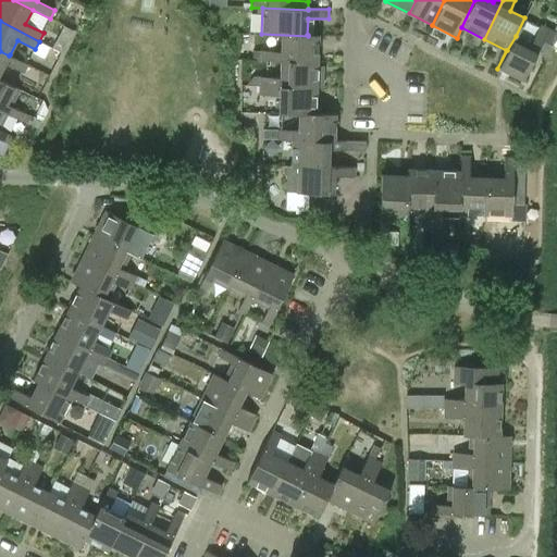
[(69,51),(75,27),(64,24),(58,48),(69,51)]
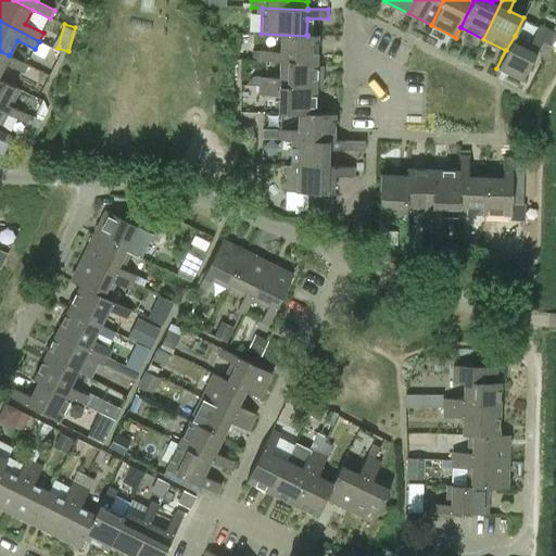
[(530,43),(515,36),(506,50),(496,68),(521,80),(540,45),(547,49),(555,34),(539,26),(530,43)]
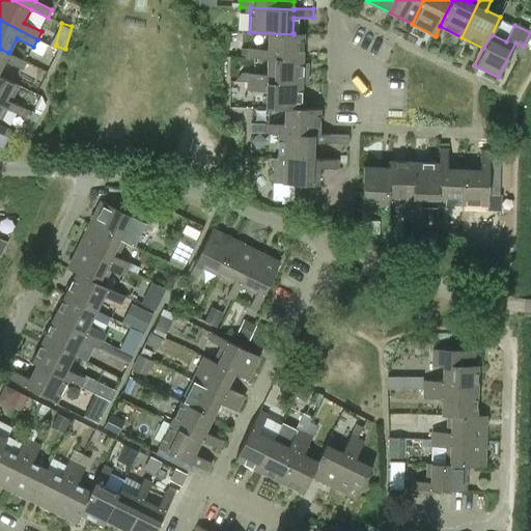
[(303,33),(294,33),(294,34),(249,32),(269,33),(268,48),(249,47),(249,57),(268,57),(268,56),(302,57),(303,33)]
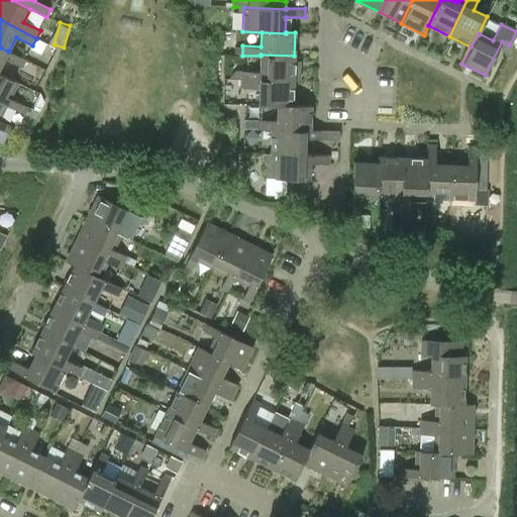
[(26,60),(9,50),(8,52),(0,47),(0,68),(5,60),(21,68),(26,60)]
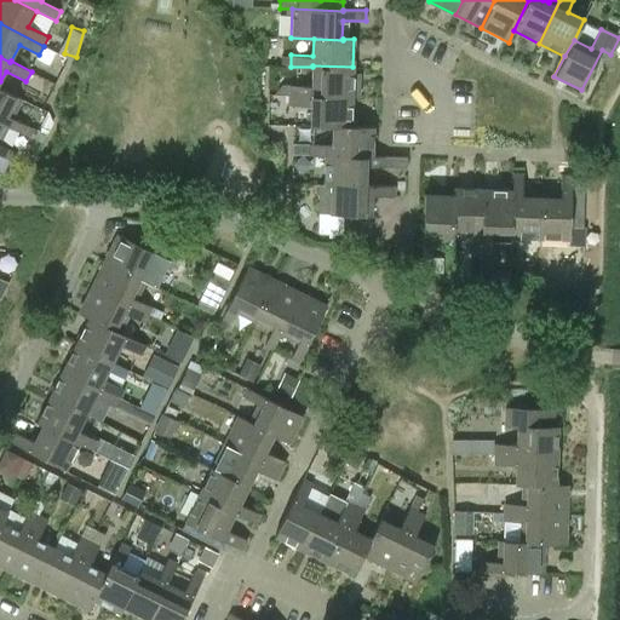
[(290,95),(351,97),(360,98),(361,74),(352,74),(352,67),(313,65),(313,67),(291,67),(291,68),(313,68),(313,86),(290,85),(290,95)]
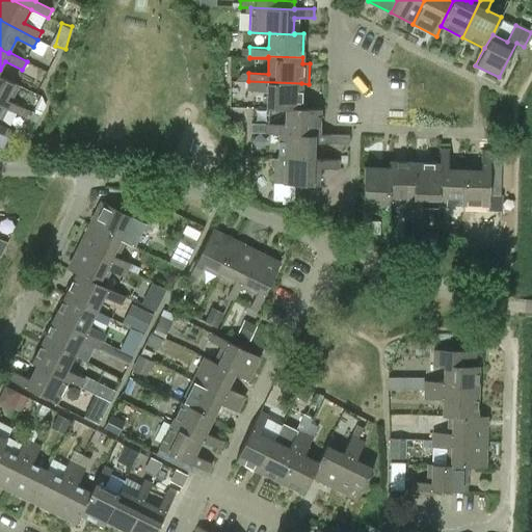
[(0,105),(7,108),(6,109),(20,116),(23,108),(10,102),(19,85),(0,76),(0,105)]
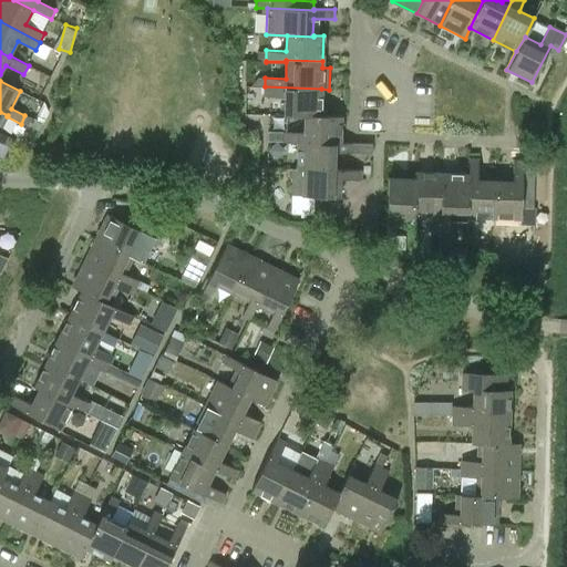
[(321,89),(265,86),(265,96),(285,98),(285,114),(305,115),(305,116),(321,116),(321,115),(321,89)]
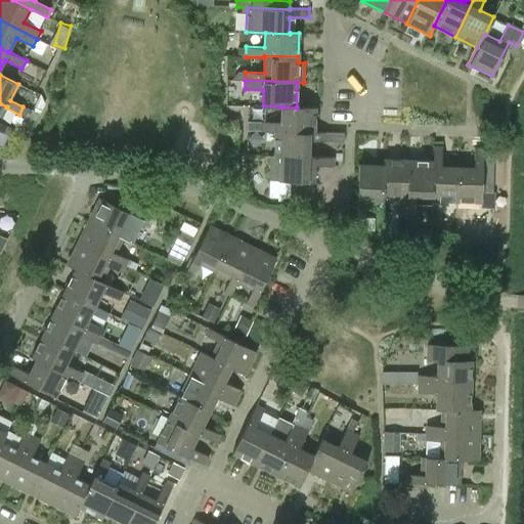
[(0,122),(0,121),(6,107),(7,106),(0,103),(0,131),(8,136),(12,129),(0,122)]
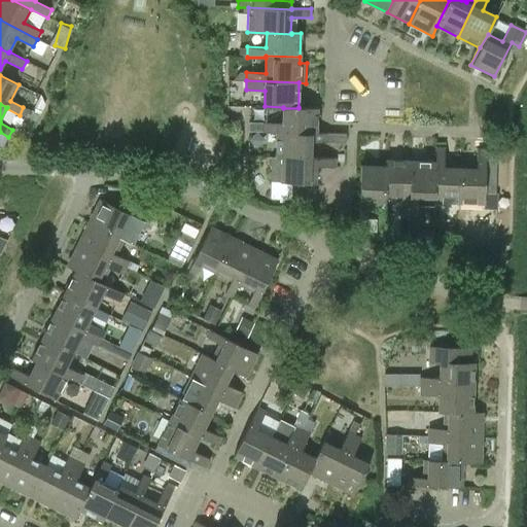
[(317,108),(299,107),(299,108),(283,108),(283,123),(264,123),(264,131),(277,132),(316,132),(317,132),(317,108)]
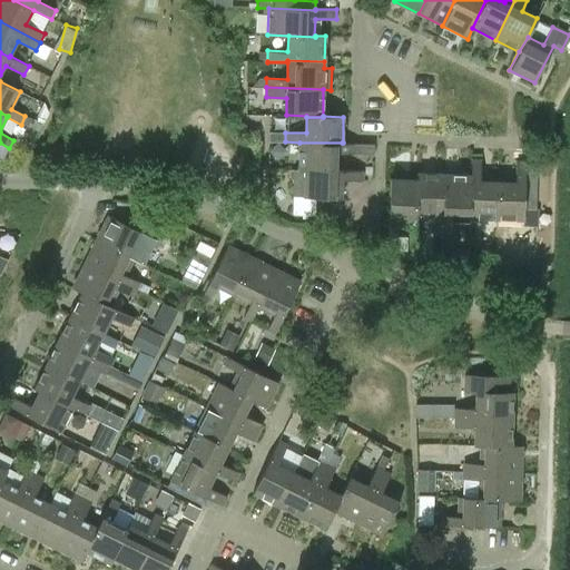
[(269,141),(285,141),(285,133),(269,131),(269,141)]
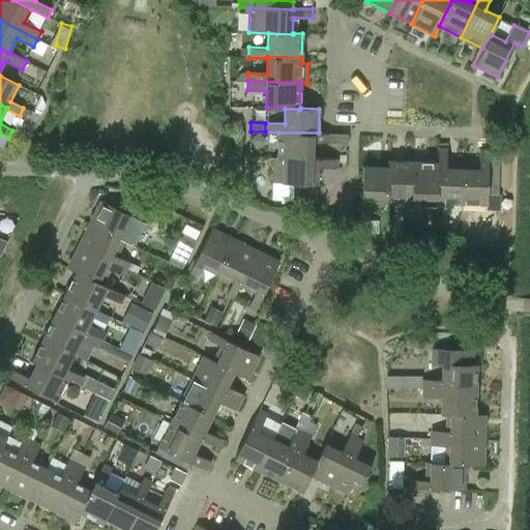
[(332,134),(319,133),(318,133),(278,133),(277,157),(285,157),(285,156),(313,157),(313,143),(348,144),(348,134),(332,134)]
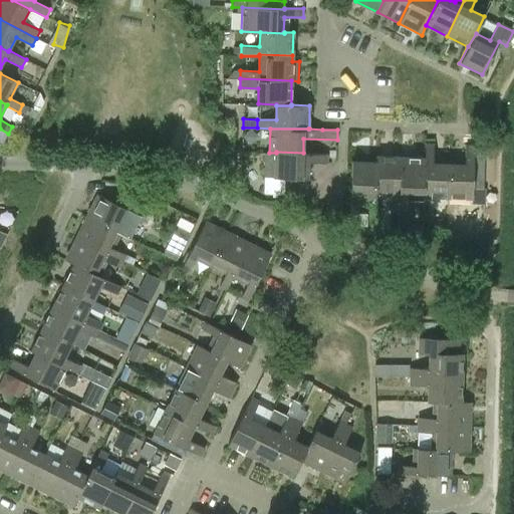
[(426,145),(425,159),(424,192),(424,197),(448,198),(450,164),(434,164),(435,146),(426,145)]
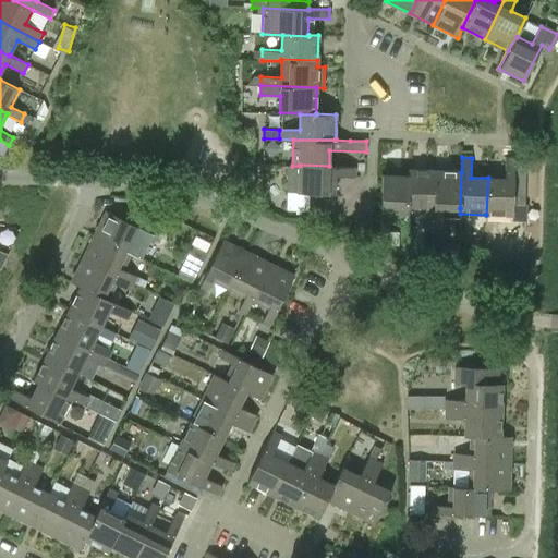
[(505,179),(488,178),(486,215),(512,216),(516,159),(506,159),(505,179)]
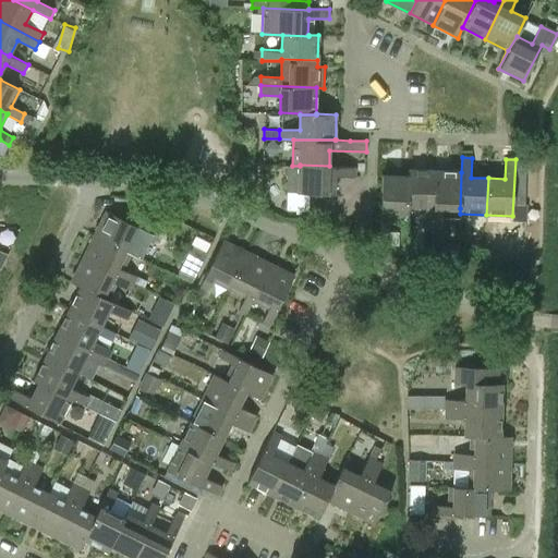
[(365,177),(365,167),(329,166),(300,165),(300,166),(292,166),(287,166),(286,192),(299,193),(310,193),(308,211),(334,213),(335,177),(365,177)]
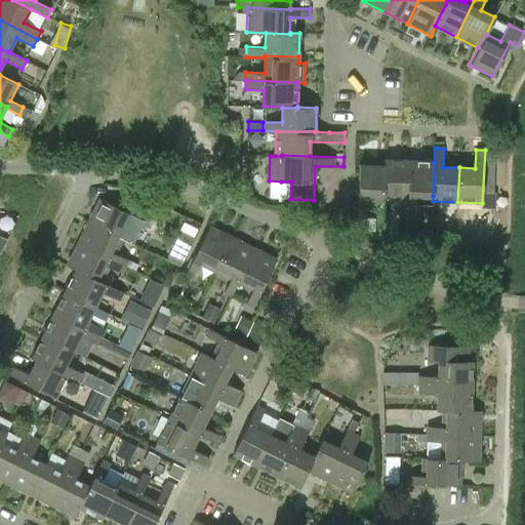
[(399,213),(408,214),(410,161),(385,160),(385,166),(386,166),(384,194),(385,194),(400,195),(399,213)]
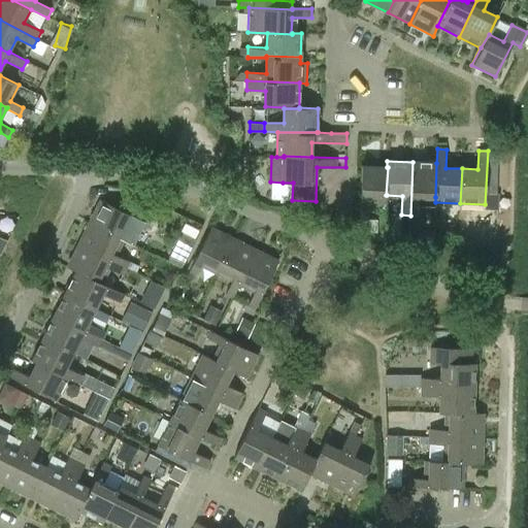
[(435,197),(436,163),(413,162),(410,216),(420,216),(420,205),(435,206),(435,202),(435,197)]
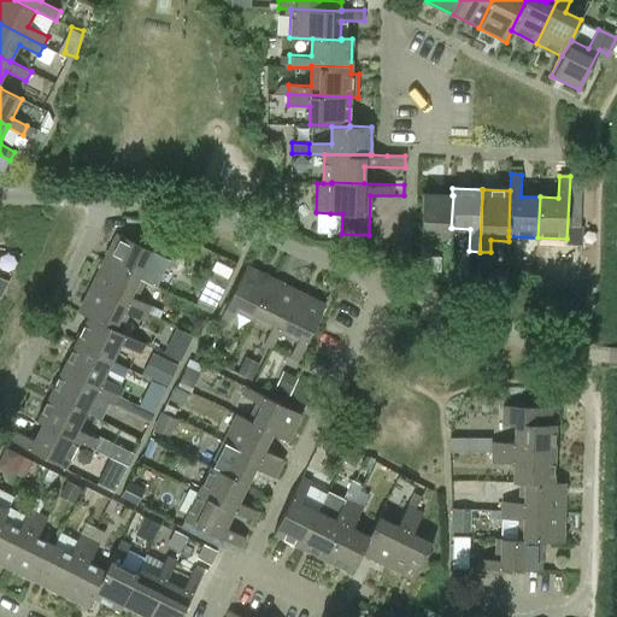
[(453,195),(452,195),(422,194),(419,257),(432,257),(432,234),(452,235),(452,228),(451,228),(453,195)]
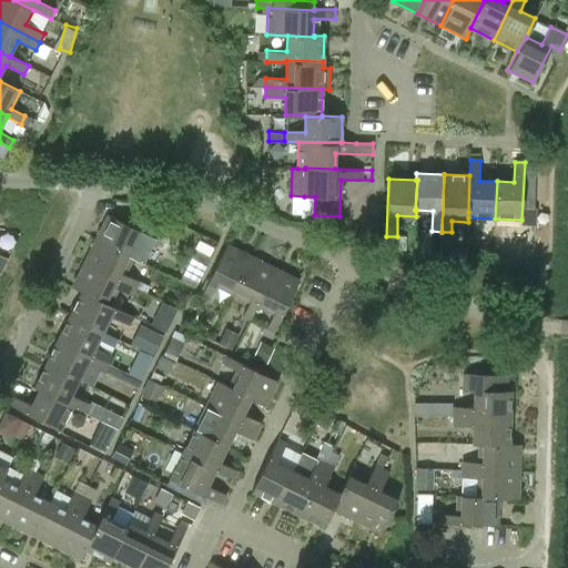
[(159,239),(108,213),(95,239),(133,256),(142,262),(151,245),(154,247),(159,239)]
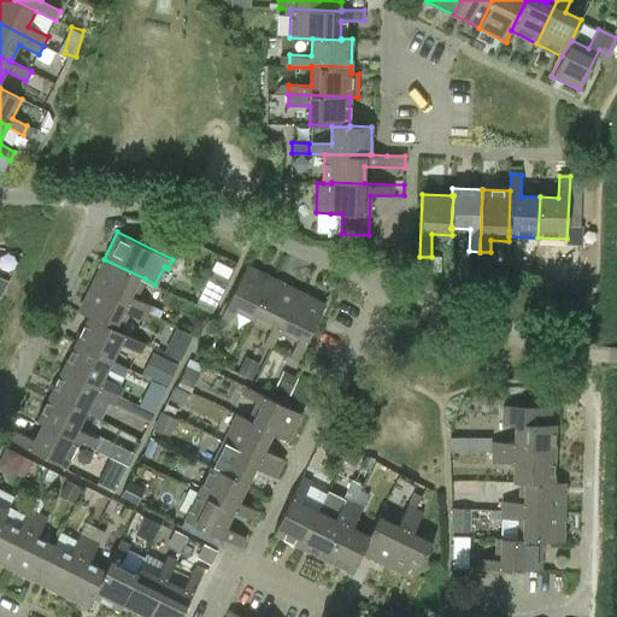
[(135,298),(145,278),(104,259),(90,285),(146,312),(151,305),(135,298)]
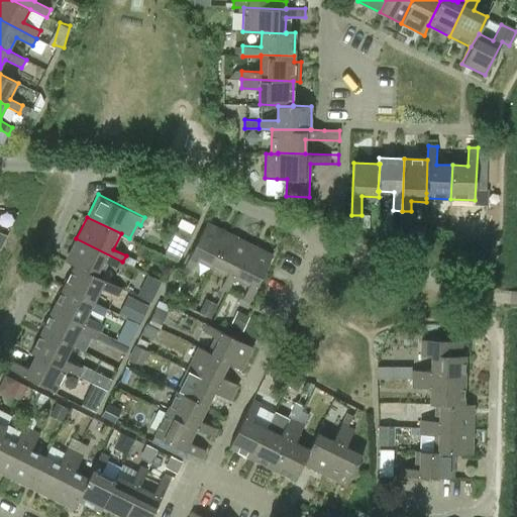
[(211,268),(228,233),(206,222),(183,270),(190,274),(196,261),(211,268)]
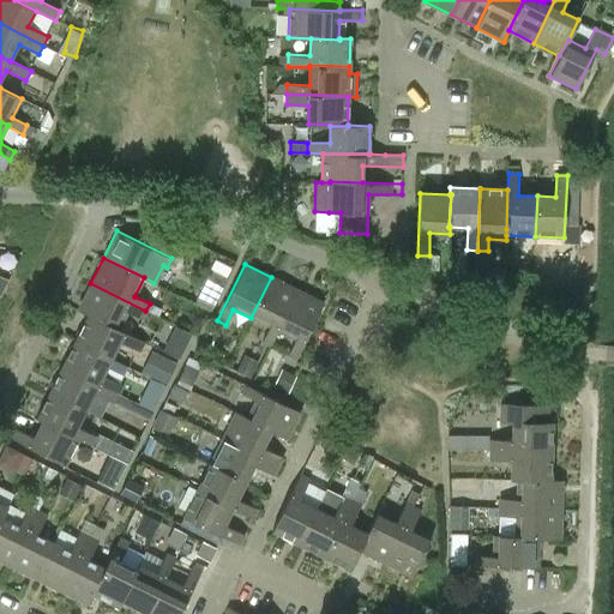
[(277,331),(298,290),(271,277),(251,318),(269,327),(262,342),(270,347),(277,331)]
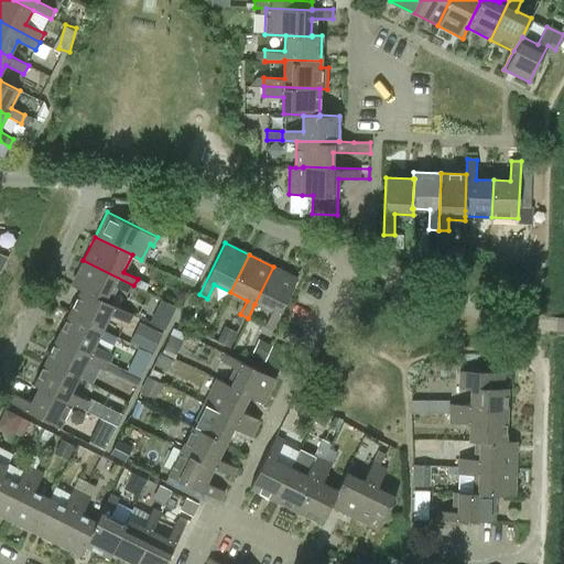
[(130,293),(133,285),(83,260),(72,283),(82,289),(109,302),(117,286),(130,293)]
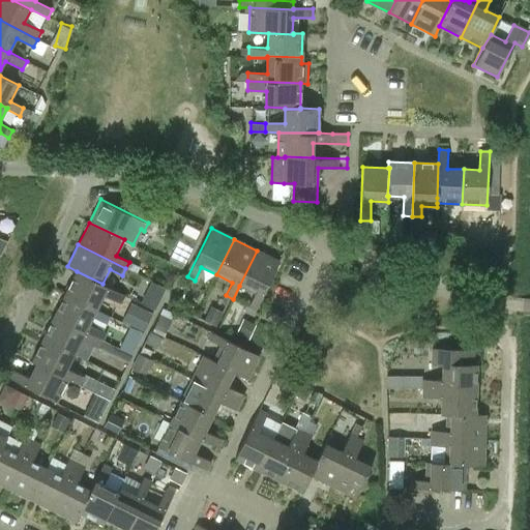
[(256,311),(280,262),(257,251),(239,286),(255,293),(247,306),(256,311)]
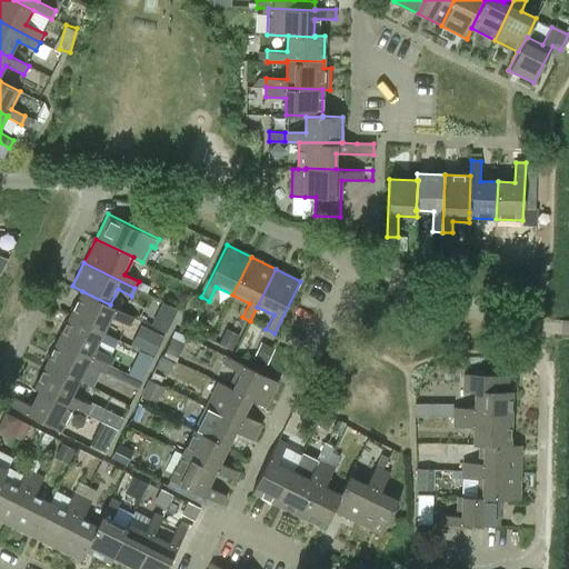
[(133,316),(110,305),(82,291),(70,316),(103,331),(111,317),(129,326),(133,316)]
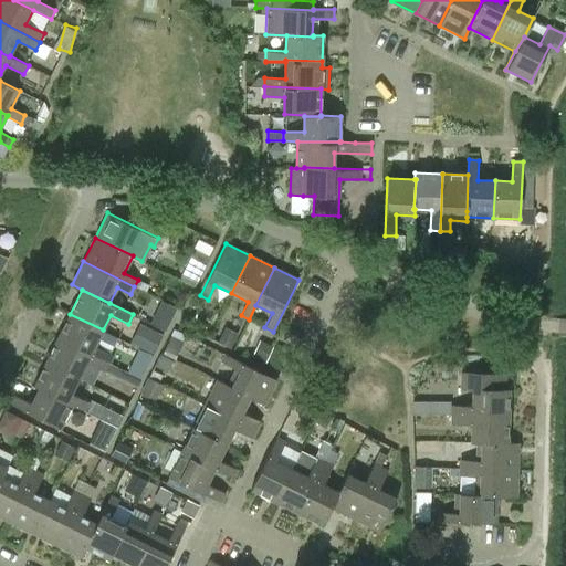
[(168,331),(179,305),(164,299),(152,323),(168,331)]
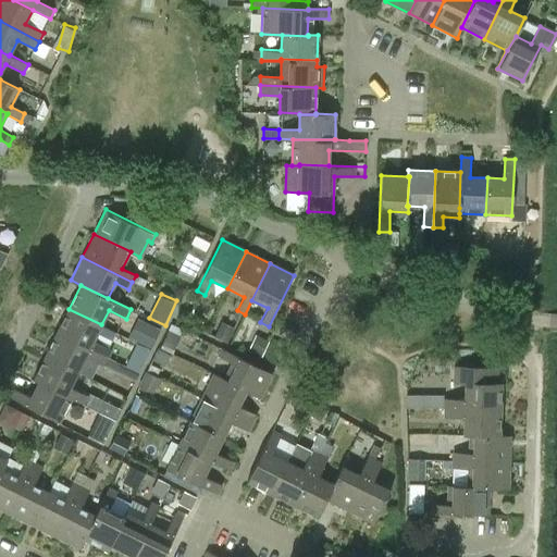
[(94,339),(101,324),(69,309),(57,332),(107,357),(111,348),(94,339)]
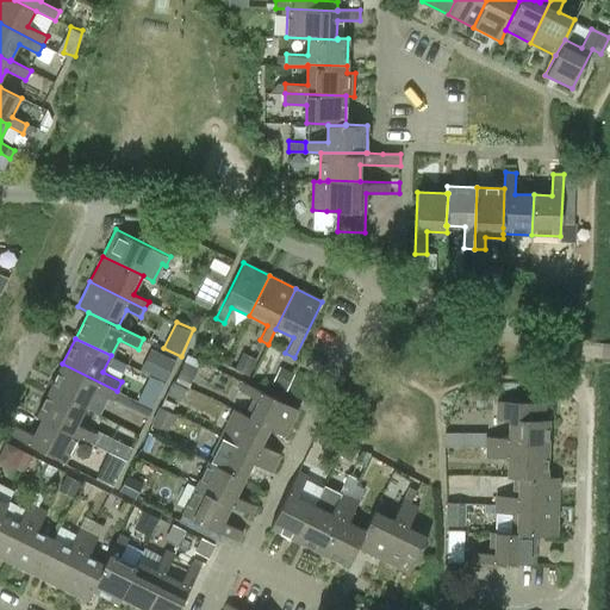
[(154,346),(144,371),(169,380),(179,355),(154,346)]
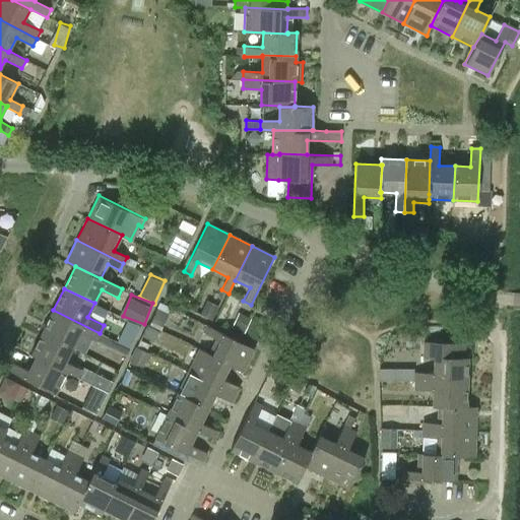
[(202,313),(214,318),(220,305),(209,299),(202,313)]
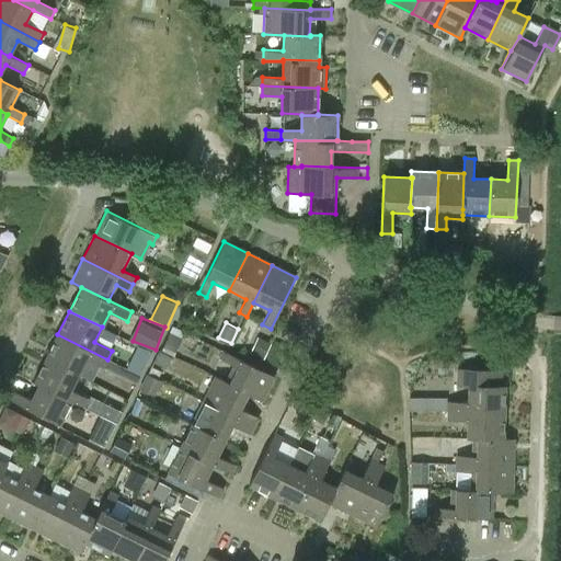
[(175,327),(164,348),(176,354),(186,331),(175,327)]
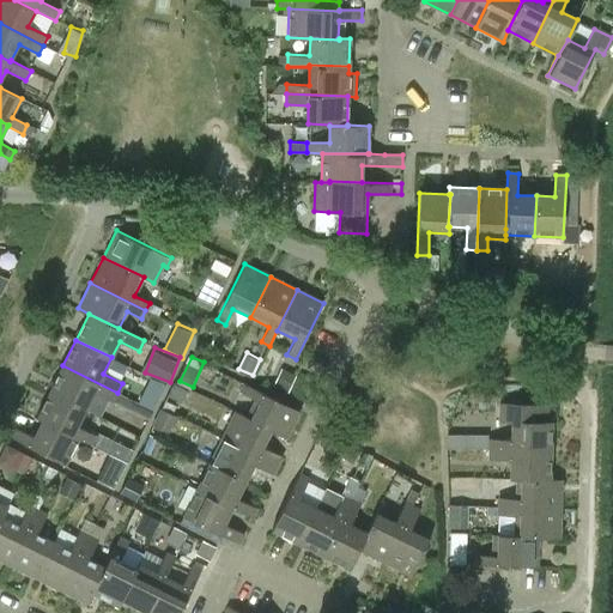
[(114,402),(117,393),(62,365),(50,392),(86,408),(93,393),(114,402)]
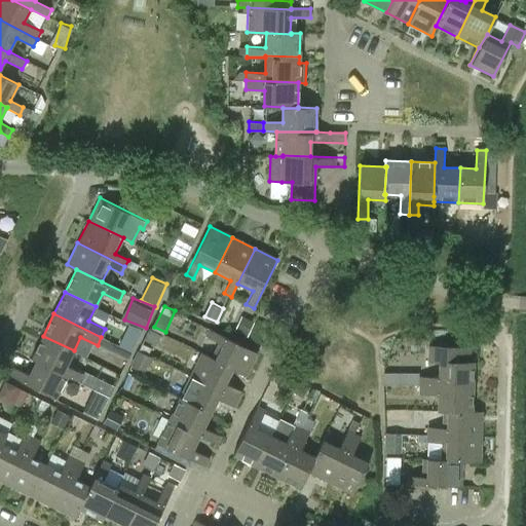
[(245,376),(257,352),(210,329),(205,336),(218,343),(211,358),(231,369),(245,376)]
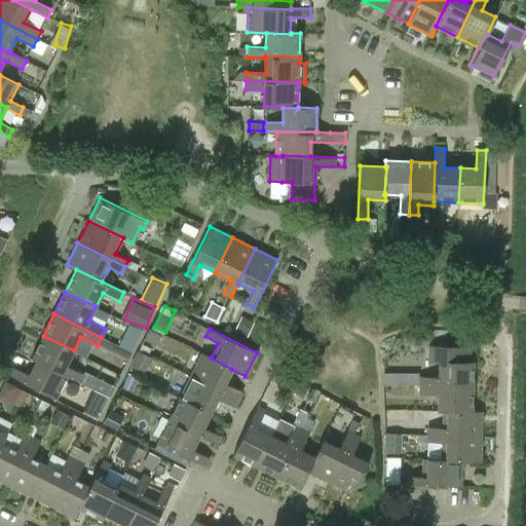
[(67,375),(66,376),(79,382),(83,374),(66,366),(74,350),(43,336),(31,359),(35,361),(36,360),(67,375)]
